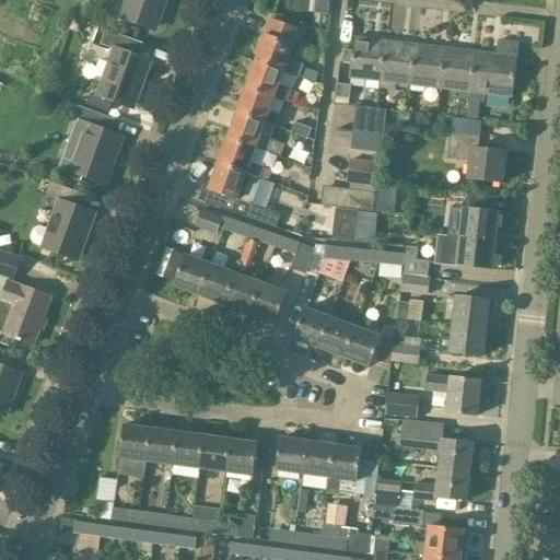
[(126,0),(120,18),(158,31),(168,0),(126,0)]
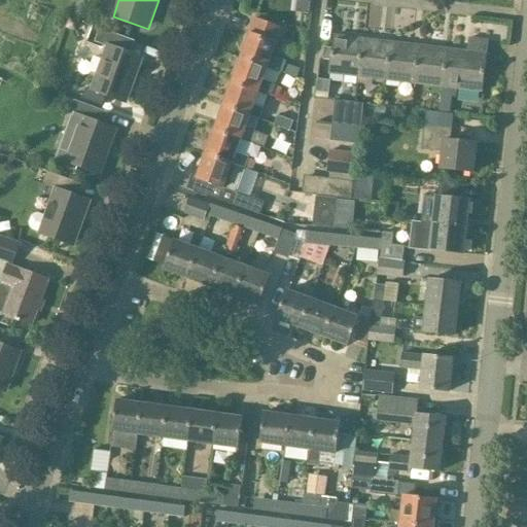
[(272,56),(277,43),(282,28),(257,20),(252,34),(250,33),(241,59),(268,68),(297,78),(301,69),(286,64),(286,61),(272,56)]
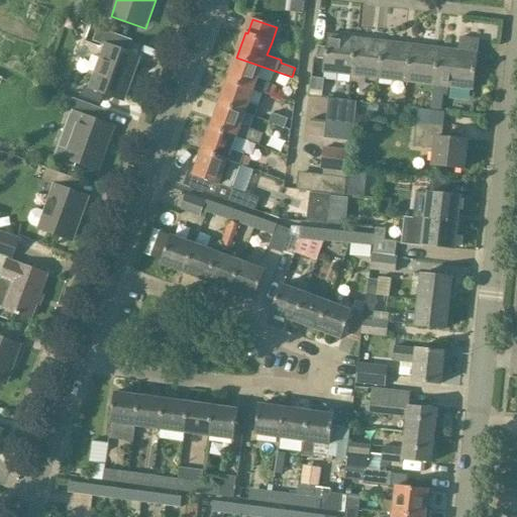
[(125,37),(98,27),(93,41),(106,45),(90,88),(120,99),(130,73),(133,74),(140,57),(121,49),(125,37)]
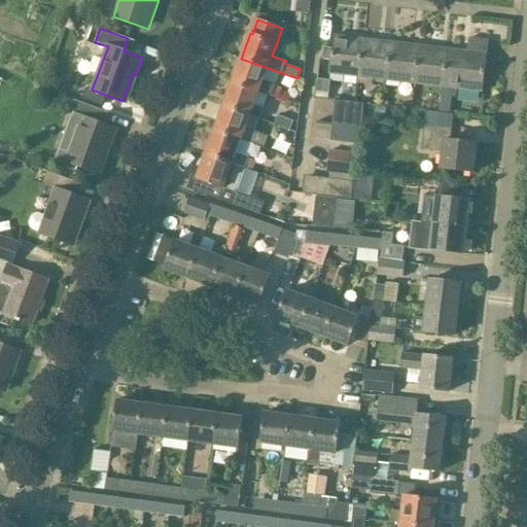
[(359,76),(360,67),(363,39),(335,36),(329,73),(359,76)]
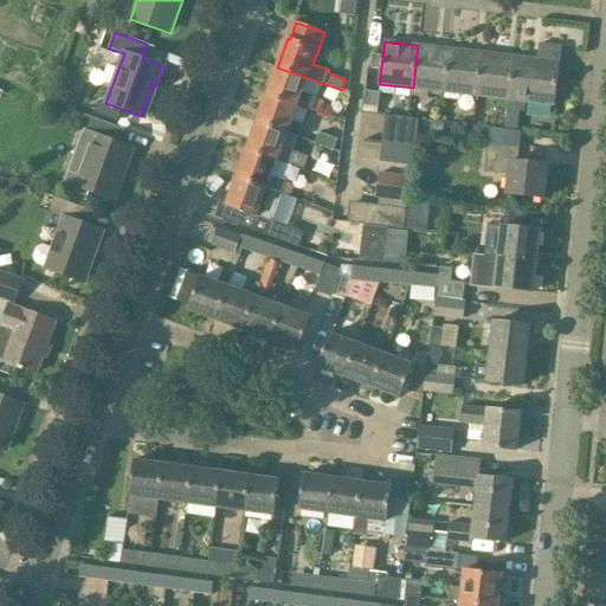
[(510,100),(507,129),(516,130),(520,101),(555,105),(562,47),(540,44),(537,59),(515,57),(513,77),(510,100)]
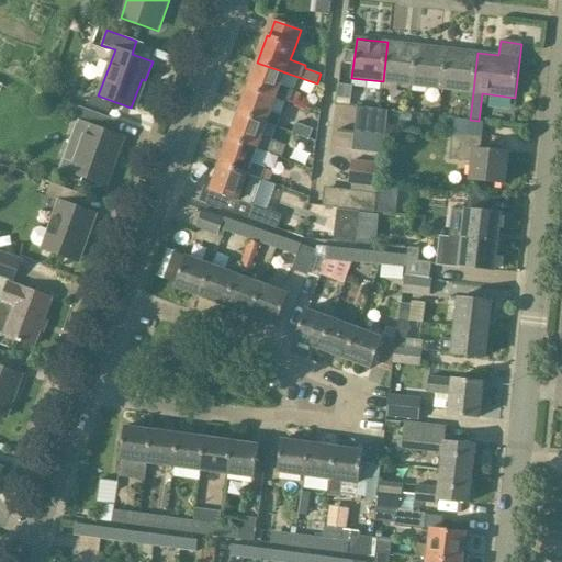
[(388,42),(384,71),(383,81),(413,86),(417,45),(388,42)]
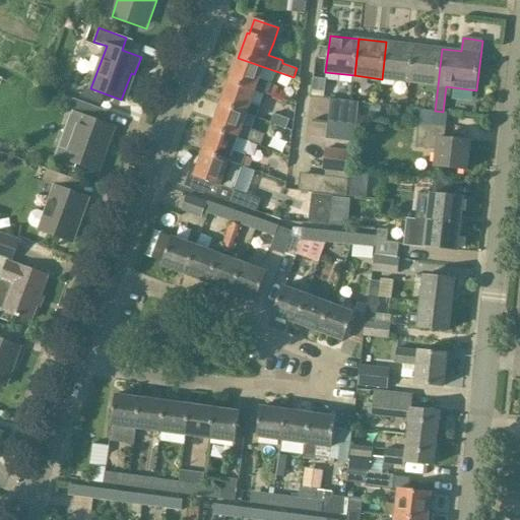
[(386,42),(382,79),(409,82),(414,46),(386,42)]
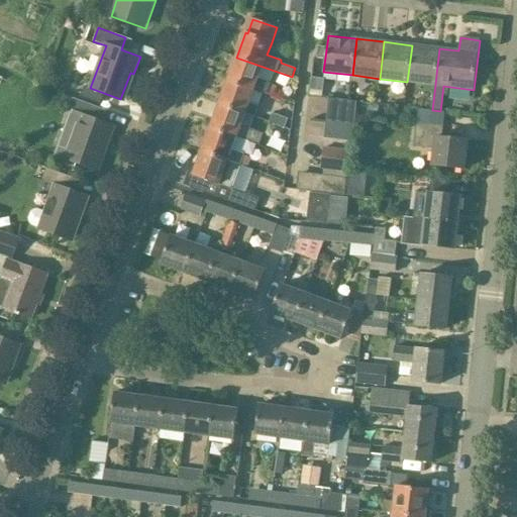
[(435,85),(437,66),(439,48),(412,45),(407,82),(435,85)]
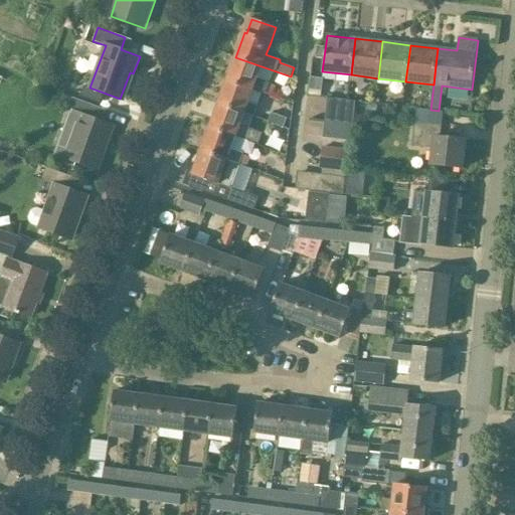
[(262,66),(235,57),(227,80),(252,90),(266,95),(270,83),(256,78),(262,66)]
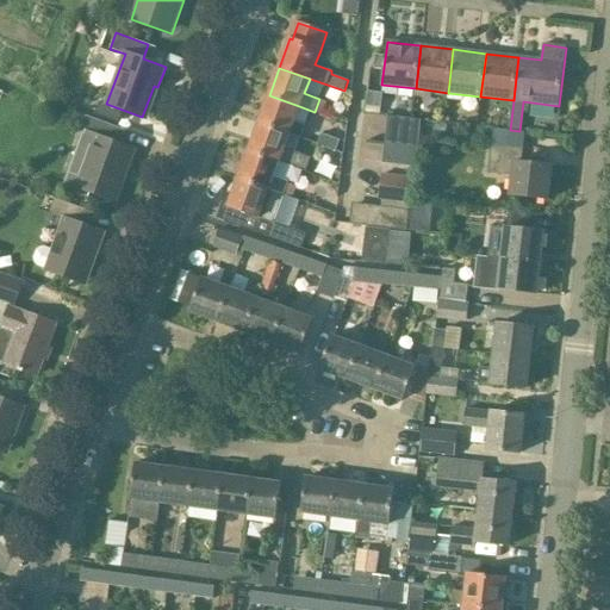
[(259,123),(290,135),(302,138),(306,125),(294,122),(299,106),(269,95),(259,123)]
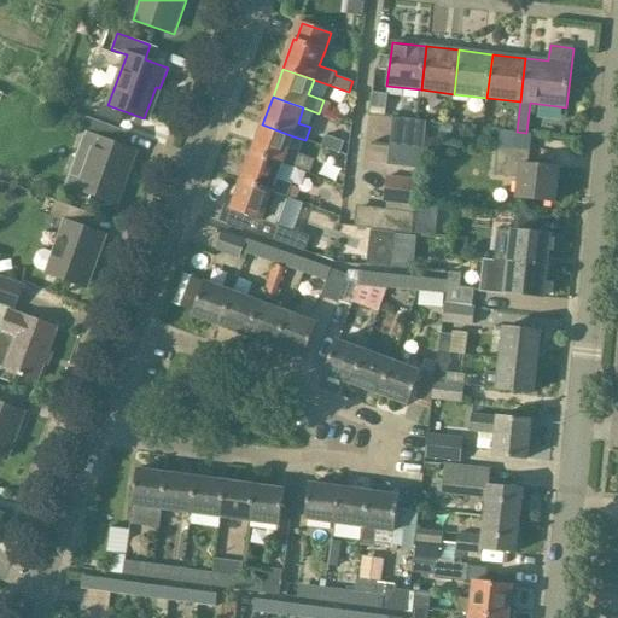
[(124,170),(129,173),(136,151),(122,146),(127,132),(86,117),(81,133),(95,138),(77,190),(112,202),(124,170)]
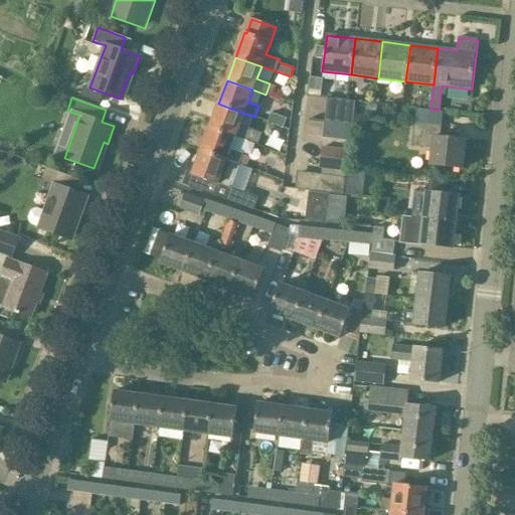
[(327,106),(325,122),(353,125),(356,102),(339,100),(338,107),(327,106)]
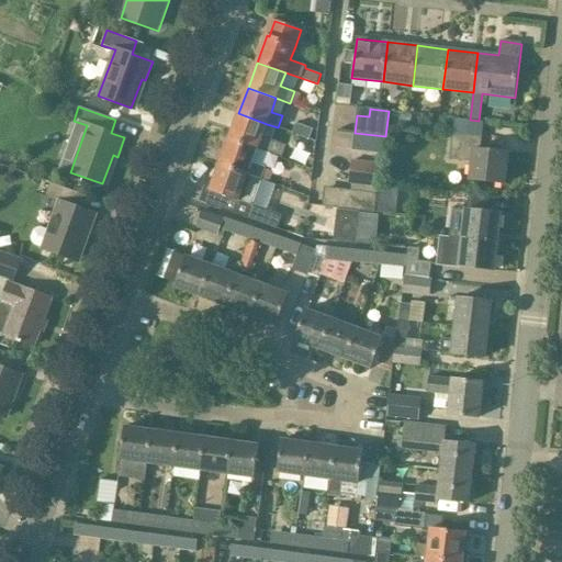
[(261,137),(267,124),(238,113),(229,138),(271,154),(283,158),(288,147),(272,142),(261,137)]
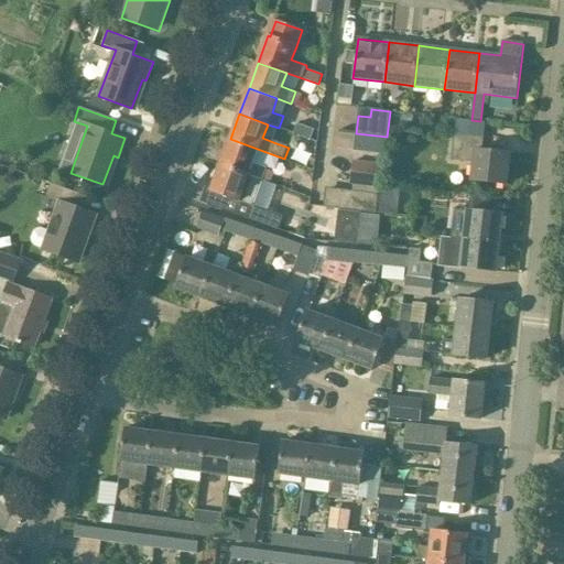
[(480,121),(472,120),(457,119),(452,160),(474,163),(472,181),(507,184),(510,154),(483,151),(486,122),(480,121)]
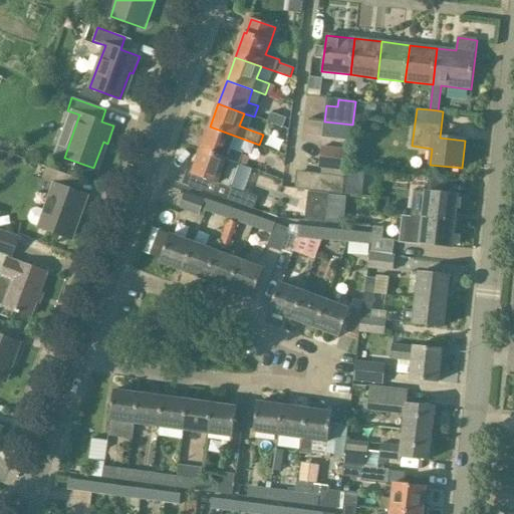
[(268,121),(284,127),(287,118),(271,112),(268,121)]
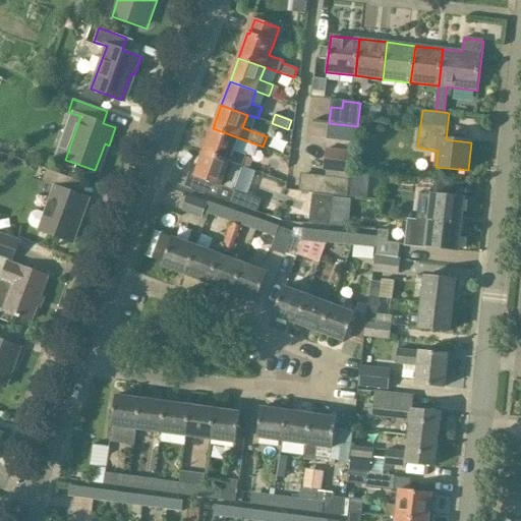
[(355,142),(357,126),(329,123),(327,139),(355,142)]
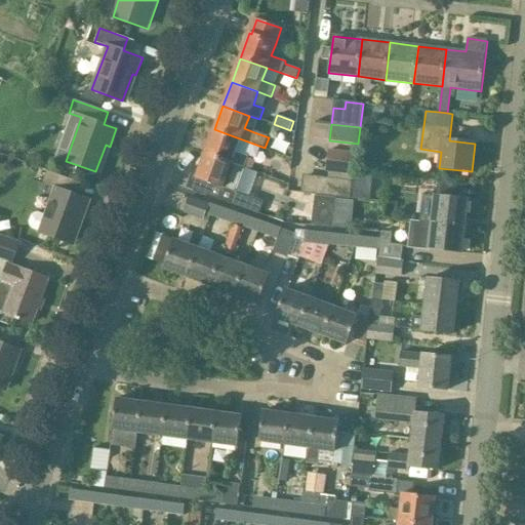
[(214,129),(205,154),(245,168),(253,144),(214,129)]
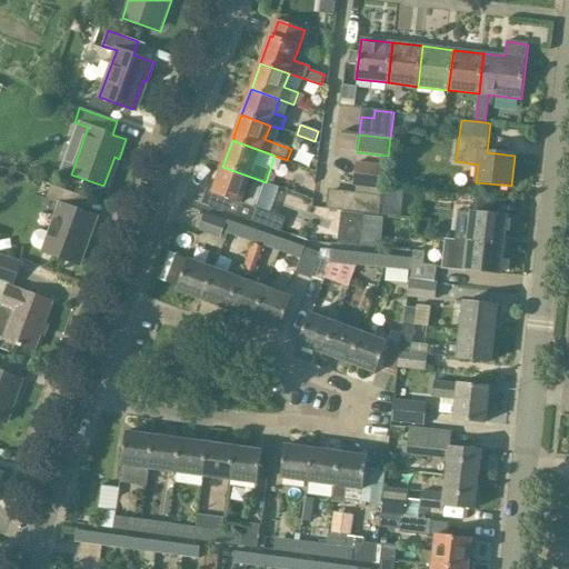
[(382,190),(385,167),(357,163),(355,187),(382,190)]
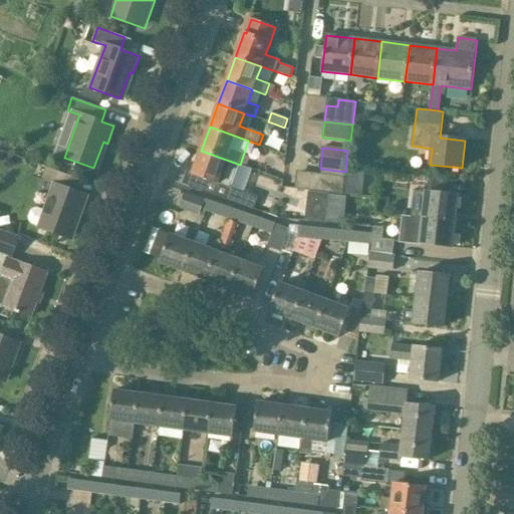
[(202,191),(226,200),(227,199),(254,209),(258,198),(231,188),(240,165),(201,151),(193,174),(206,179),(202,191)]
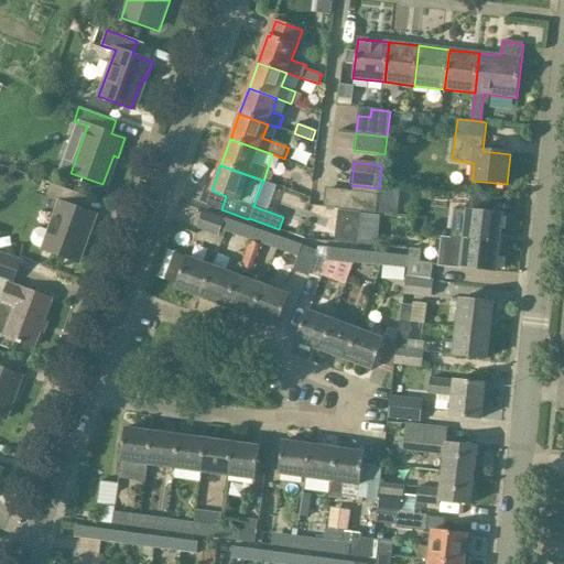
[(86,232),(89,235),(97,215),(84,210),(88,196),(51,183),(45,197),(60,203),(50,230),(44,228),(40,228),(35,231),(33,239),(34,243),(38,247),(75,261),(86,232)]
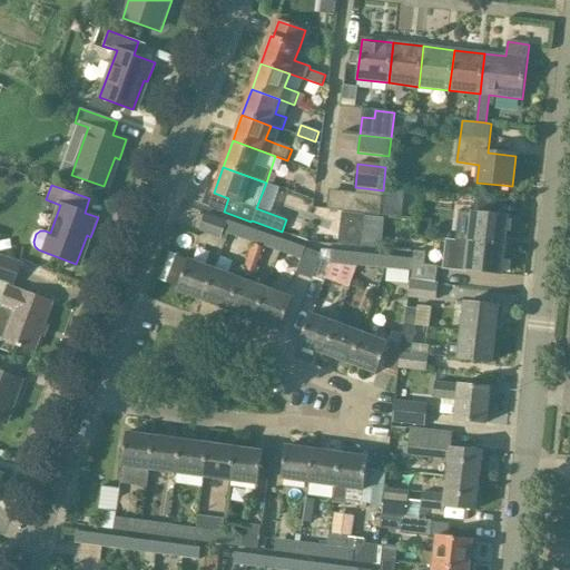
[(381,216),(382,205),(383,196),(330,189),(327,209),(381,216)]
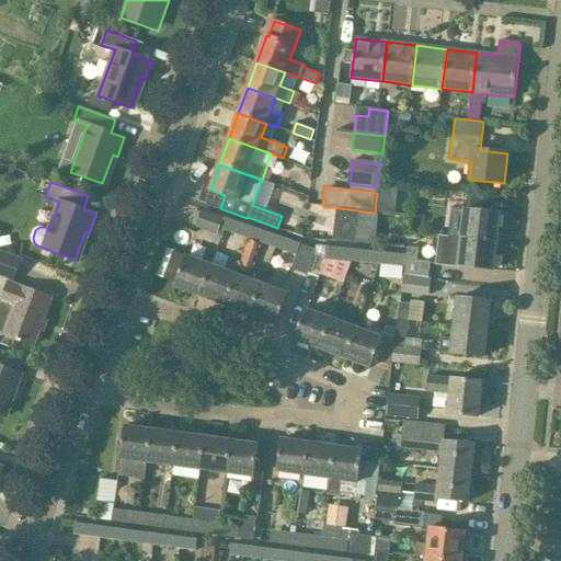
[(218,235),(220,229),(225,217),(203,209),(196,227),(218,235)]
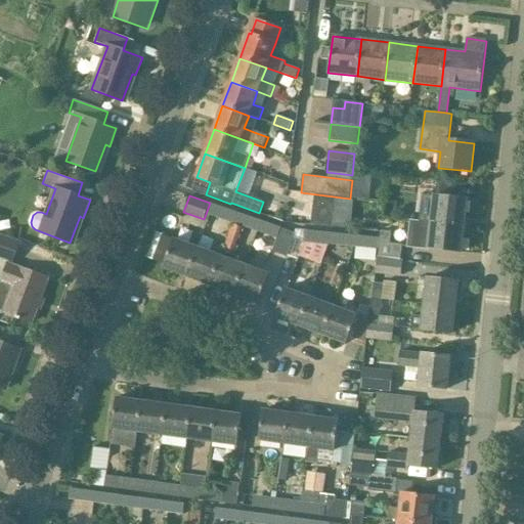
[(434,197),(431,222),(465,226),(467,200),(434,197)]
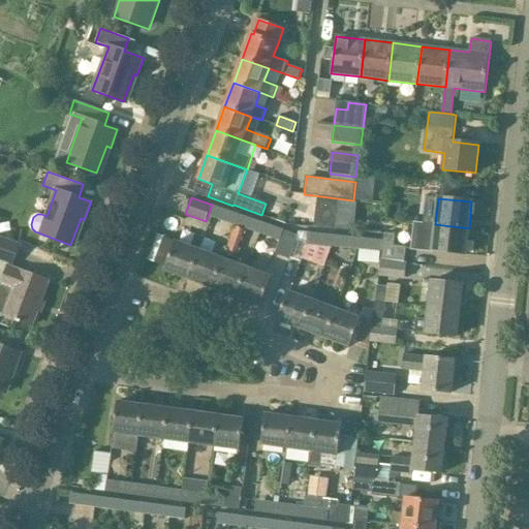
[(226,210),(212,205),(208,216),(222,221),(226,210)]
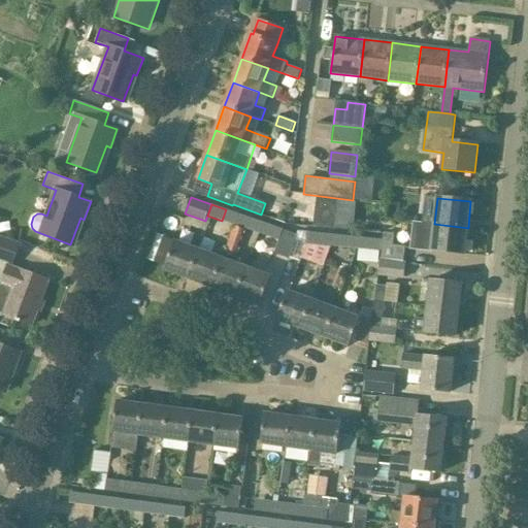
[(239,213),(235,226),(244,229),(250,231),(254,219),(239,213)]
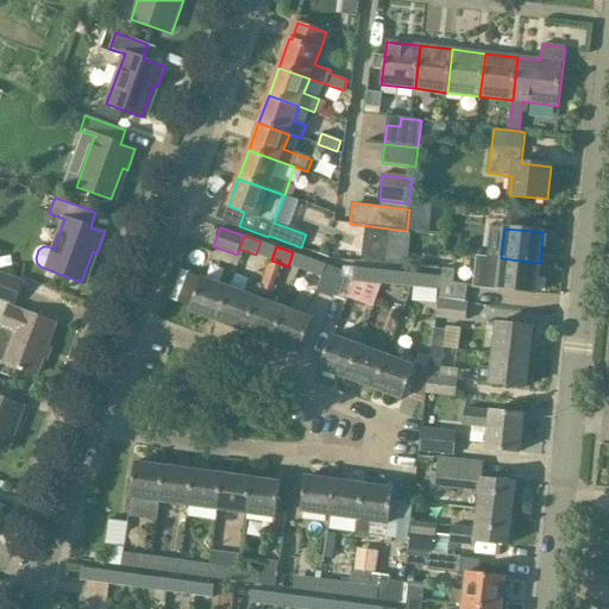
[(540,263),(501,258),(478,256),(475,286),(537,293),(540,263)]
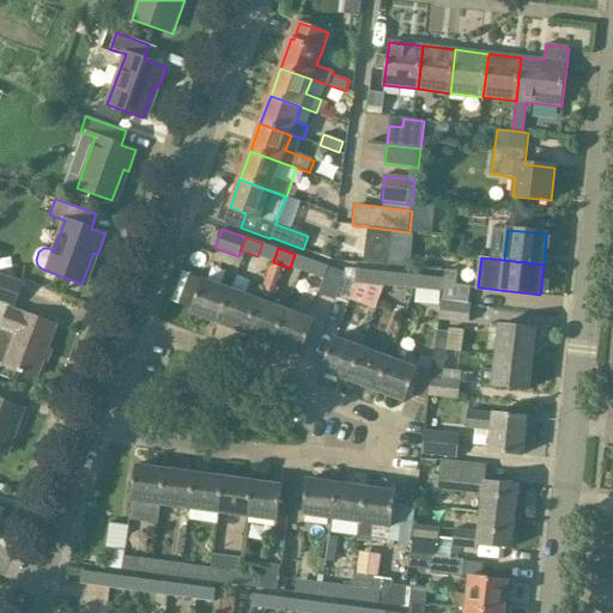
[(319,278),(323,265),(307,259),(301,272),(319,278)]
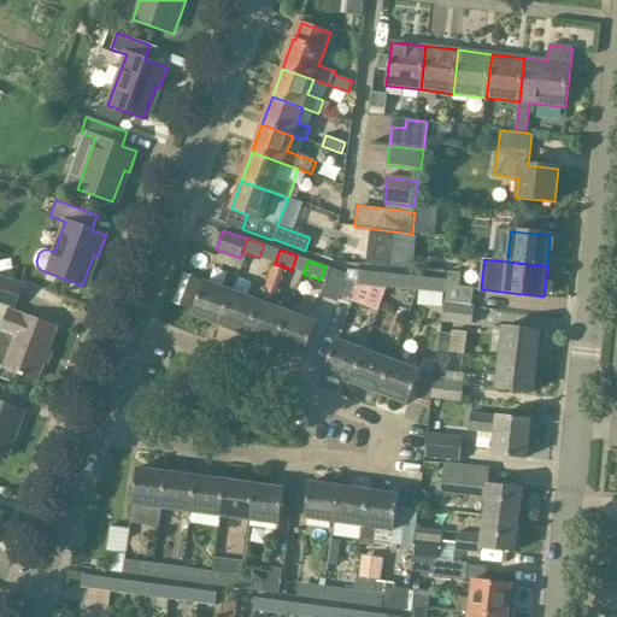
[(286,268),(275,264),(263,297),(274,301),(286,268)]
